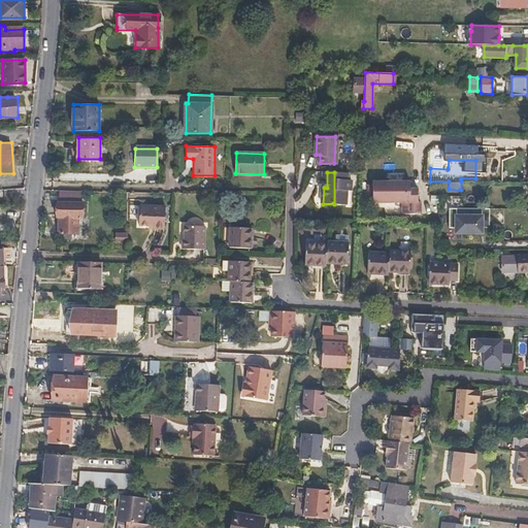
[(347,205),(347,192),(352,193),(352,180),(349,180),(349,173),(334,172),(334,204),(347,205)]
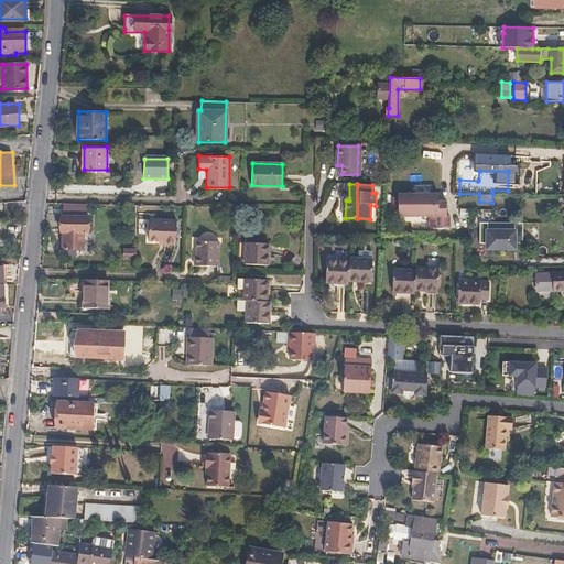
[(416,217),(416,195),(399,195),(399,217),(416,217)]
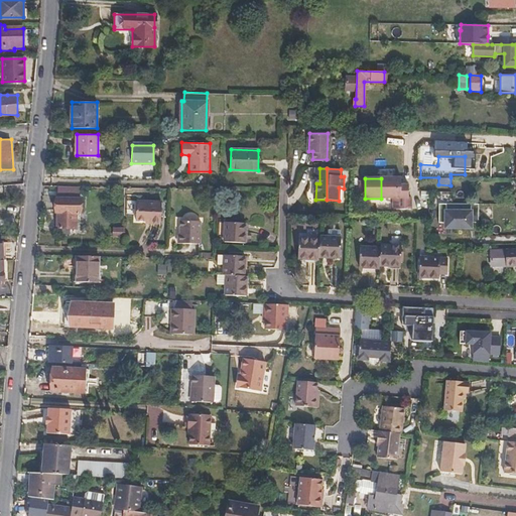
[(408,198),(408,186),(401,185),(401,178),(381,178),(381,199),(394,199),(394,210),(411,210),(411,199),(408,198)]
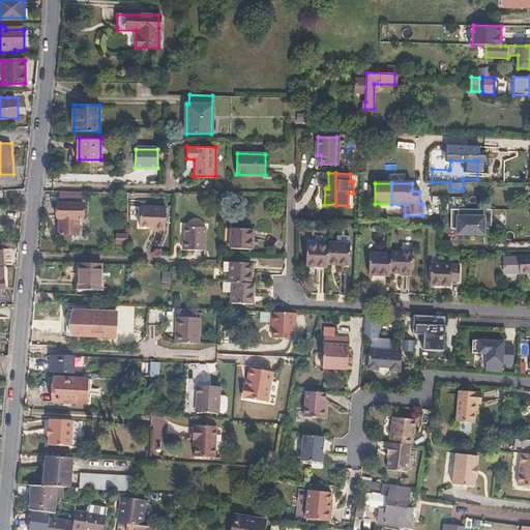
[(82,217),(82,203),(81,203),(81,192),(57,192),(58,203),(57,203),(57,217),(59,217),(58,234),(64,234),(63,239),(71,239),(71,234),(79,234),(79,217),(82,217)]
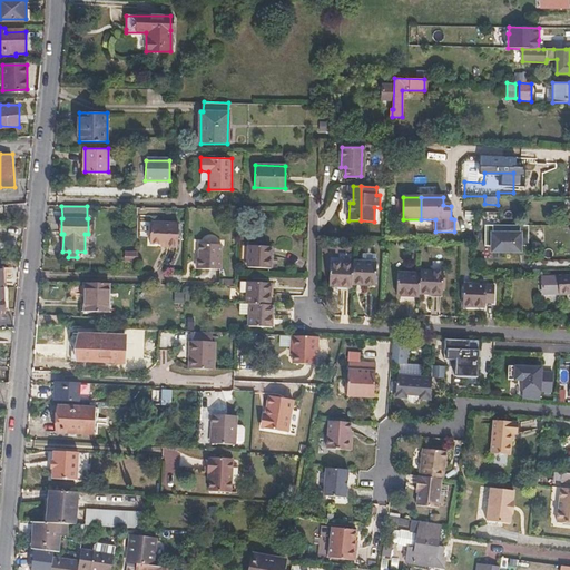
[(150,242),(160,243),(160,247),(177,248),(178,224),(150,222),(150,242)]
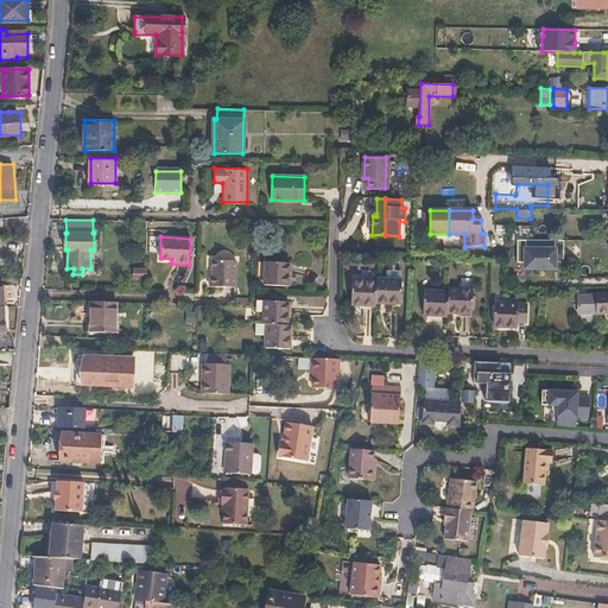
[(564,263),(563,241),(553,241),(553,249),(525,249),(525,240),(517,240),(517,263),(525,263),(525,268),(555,268),(555,263),(564,263)]
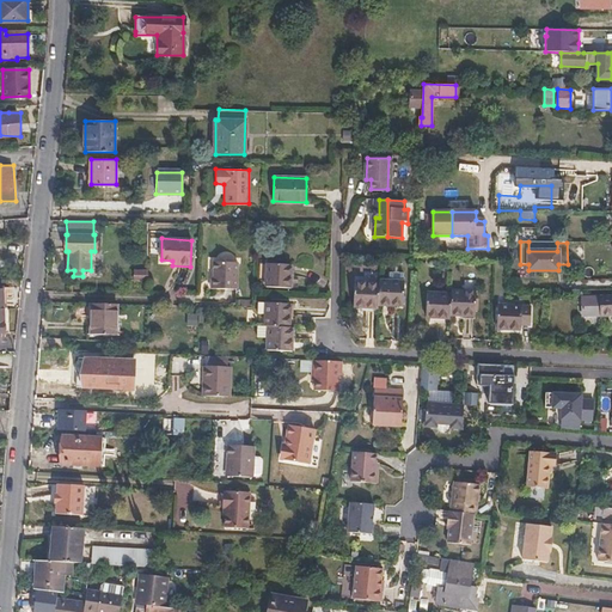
[(215,262),(214,280),(210,280),(209,289),(214,289),(237,291),(237,263),(215,262)]
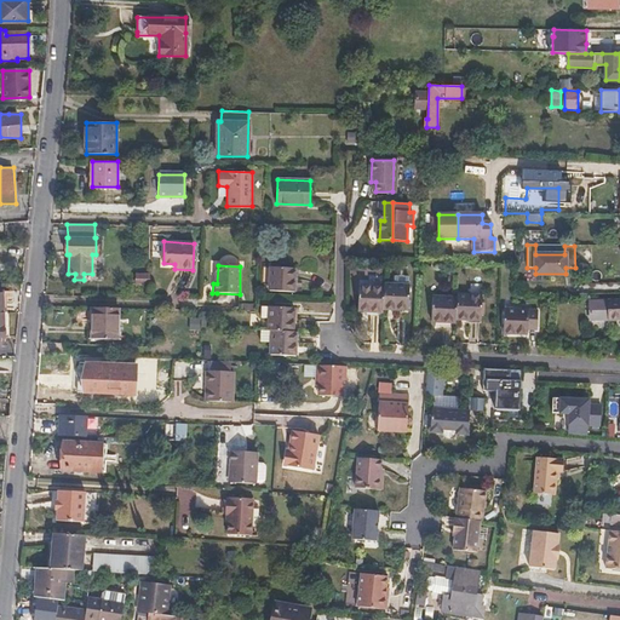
[(294,292),(294,268),(270,268),(270,291),(294,292)]
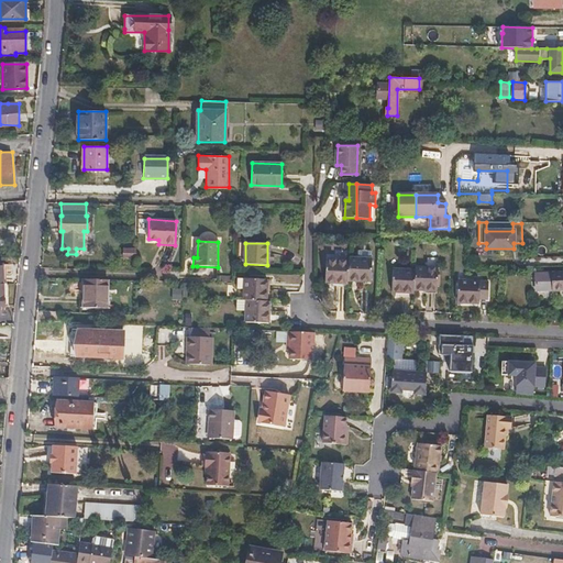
[(135,263),(135,256),(135,249),(124,249),(124,263),(135,263)]
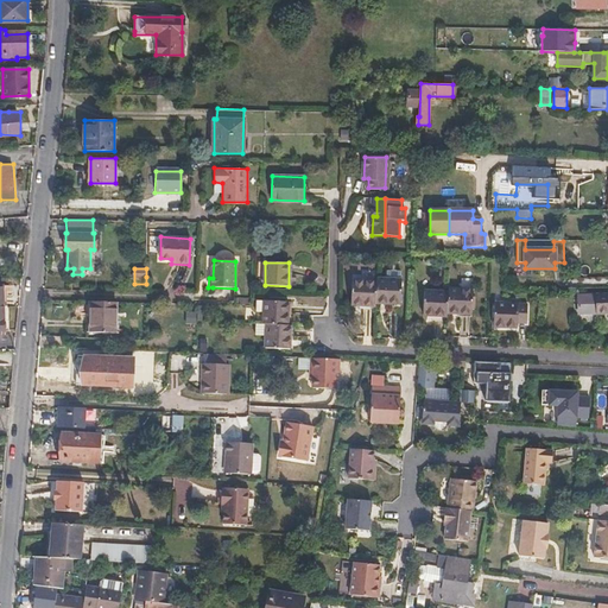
[(399,304),(400,279),(375,278),(375,282),(375,304),(399,304)]
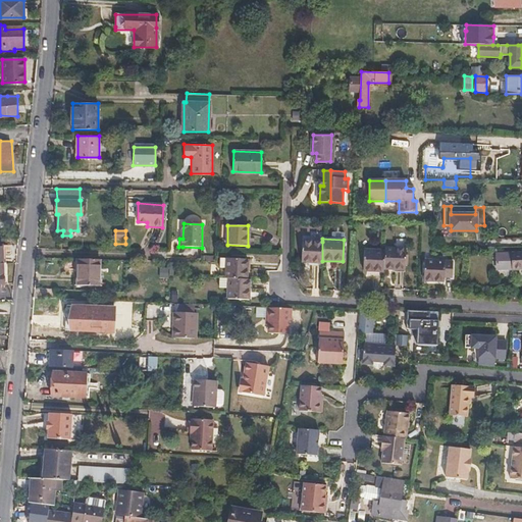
[(322,261),(322,242),(303,242),(302,262),(322,263),(322,261)]
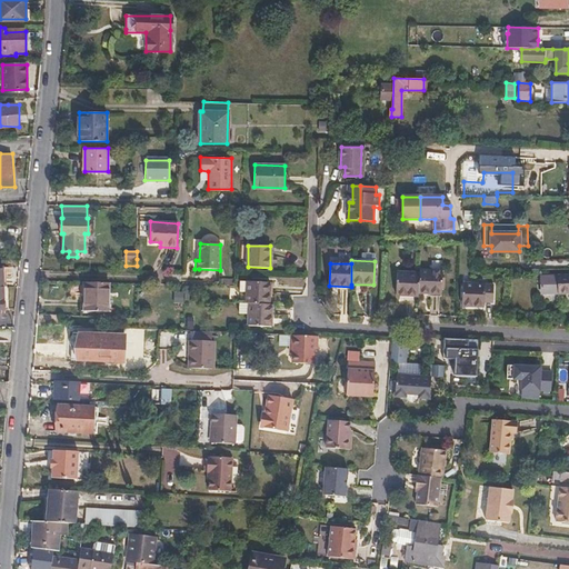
[(440,296),(441,272),(418,271),(418,275),(418,295),(440,296)]
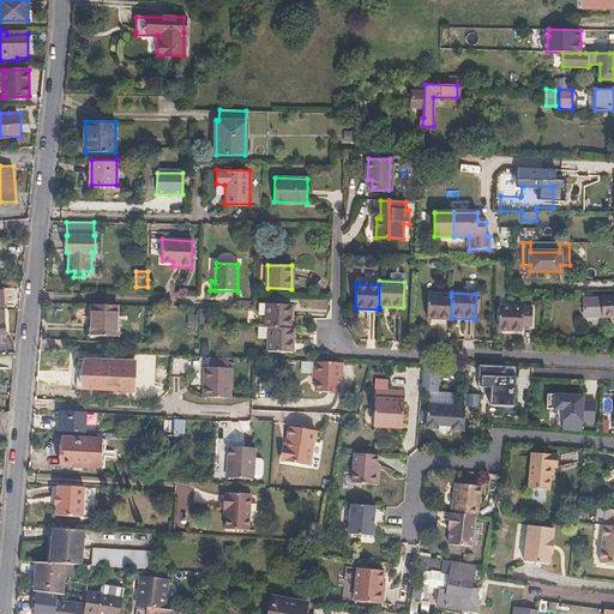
[(451,318),(451,296),(427,295),(426,320),(450,321),(451,318)]
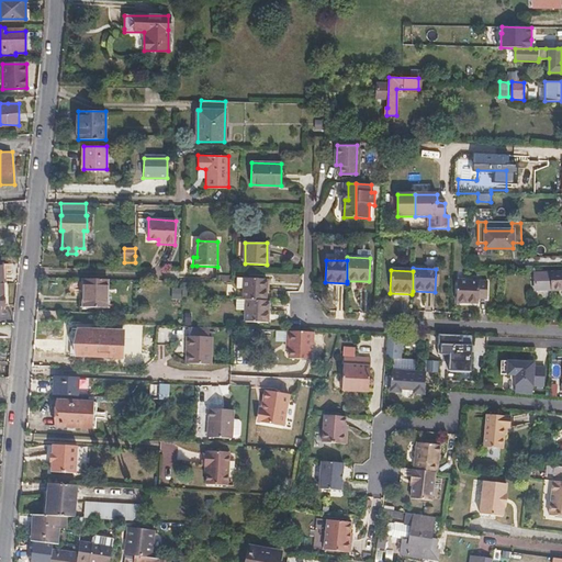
[(561,272),(551,273),(551,274),(548,276),(548,273),(534,273),(534,290),(561,289),(561,272)]
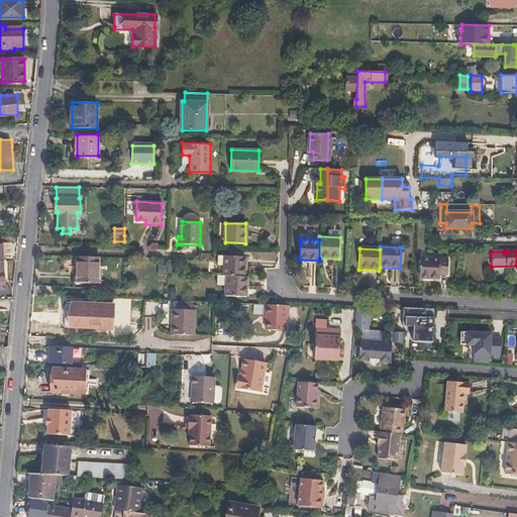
[(98,284),(99,256),(78,255),(78,270),(77,283),(98,284)]
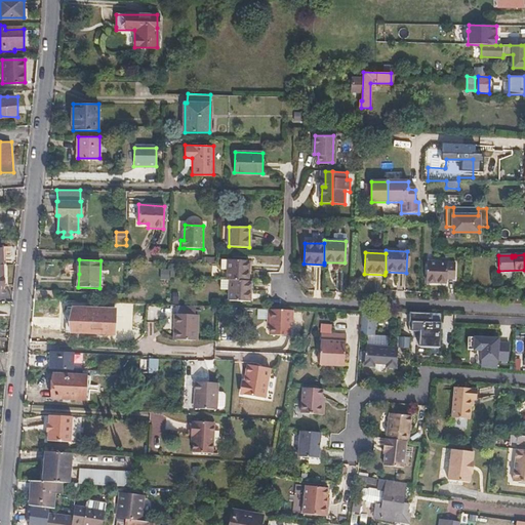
[(248,261),(227,260),(221,260),(221,272),(227,272),(227,281),(229,281),(247,281),(248,261)]
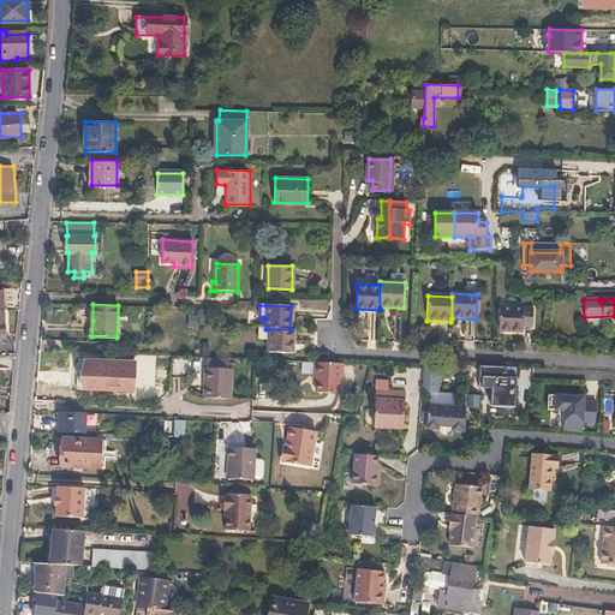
[(532,327),(533,308),(500,308),(499,330),(523,332),(523,327),(532,327)]
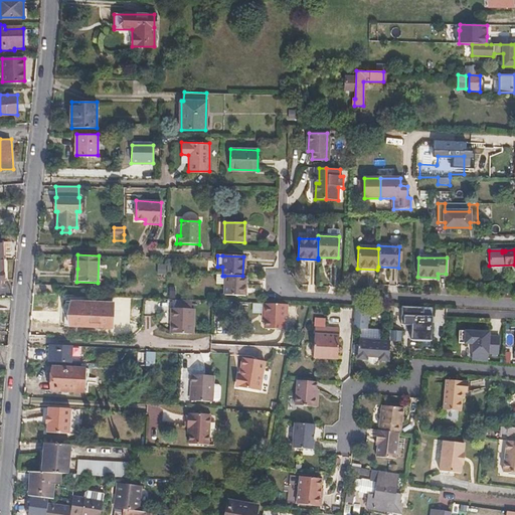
[(157,264),(156,274),(166,274),(167,264),(157,264)]
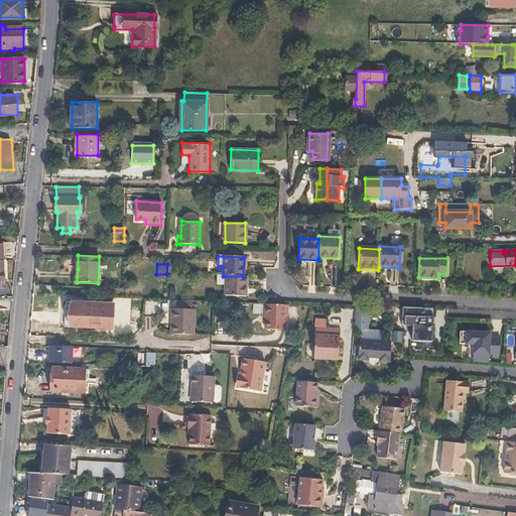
[(245,296),(246,276),(243,276),(225,276),(223,276),(217,275),(216,286),(225,286),(225,295),(245,296)]
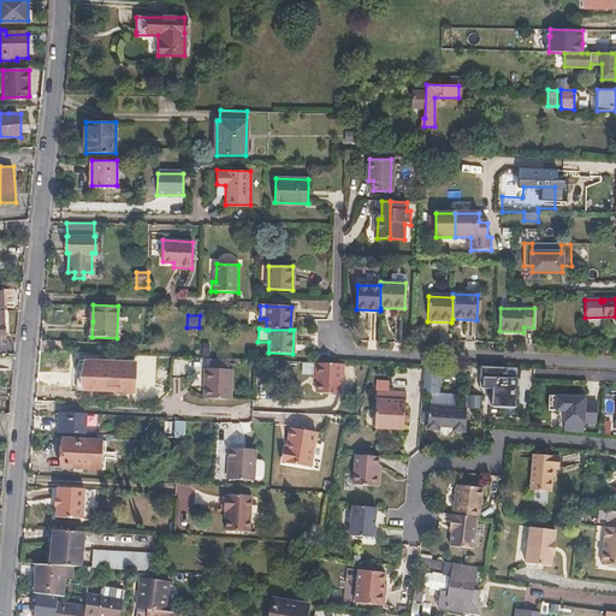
[(134,386),(135,363),(171,365),(171,356),(89,353),(88,385),(110,386),(134,386)]
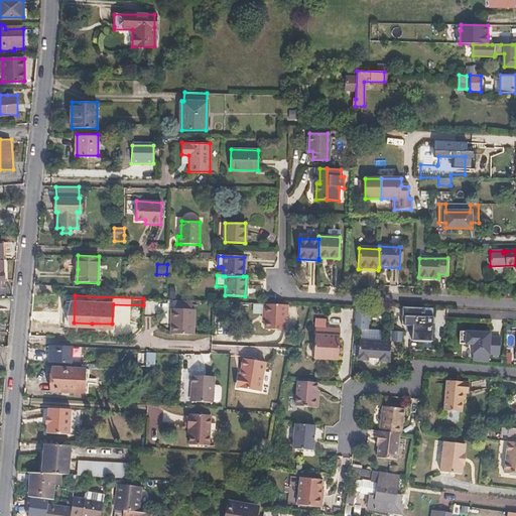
[(192,335),(194,309),(191,308),(191,301),(174,300),(174,308),(170,308),(170,334),(192,335)]
